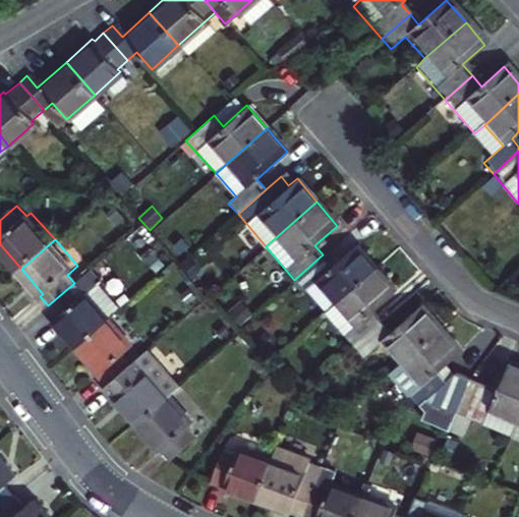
[(331,264),(323,254),(294,280),(323,312),(373,267),(354,244),(331,264)]
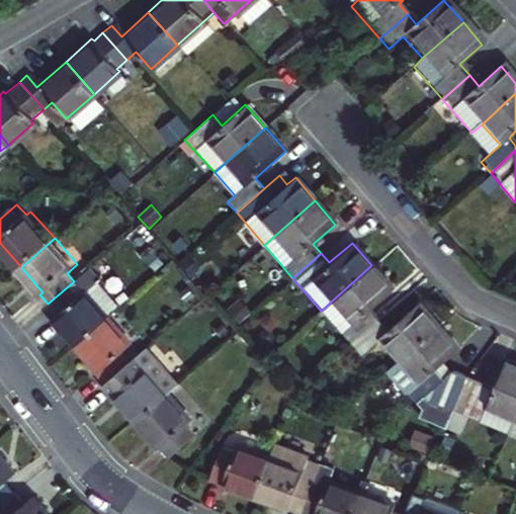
[(392,288),(371,265),(321,311),(350,343),(378,319),(369,309),(392,288)]
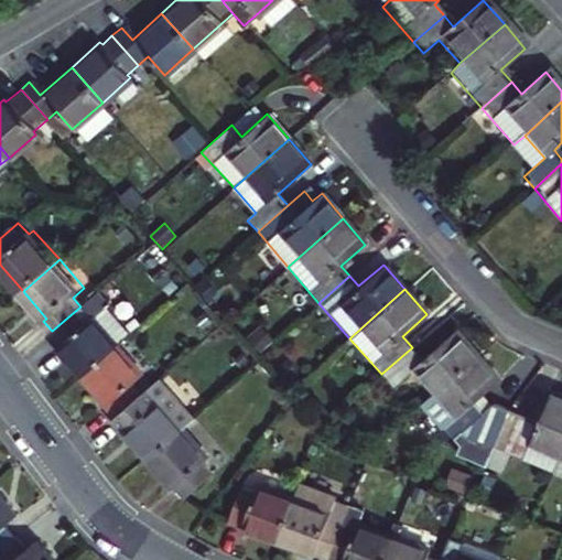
[(85,372),(119,342),(131,331),(108,305),(111,303),(100,290),(80,307),(52,331),(61,342),(60,343),(85,372)]
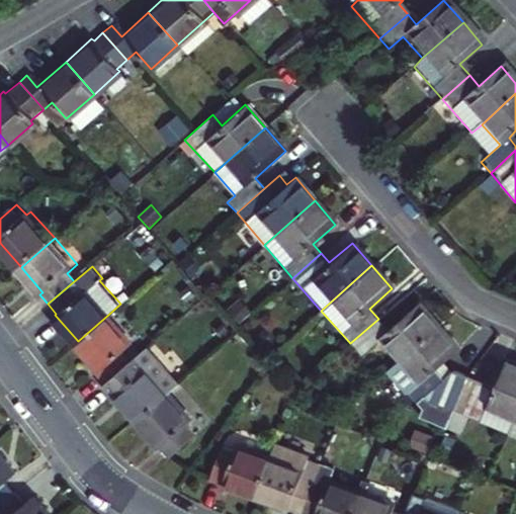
[(251,311),(240,297),(226,310),(238,323),(251,311)]
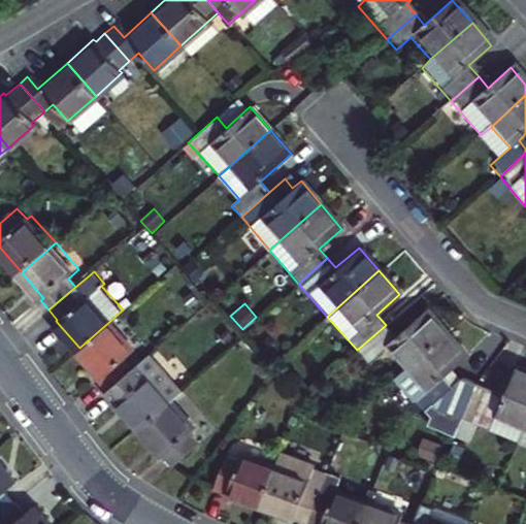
[(386,325),(357,350),(364,359),(383,342),(404,367),(446,331),(424,306),(393,334),(386,325)]
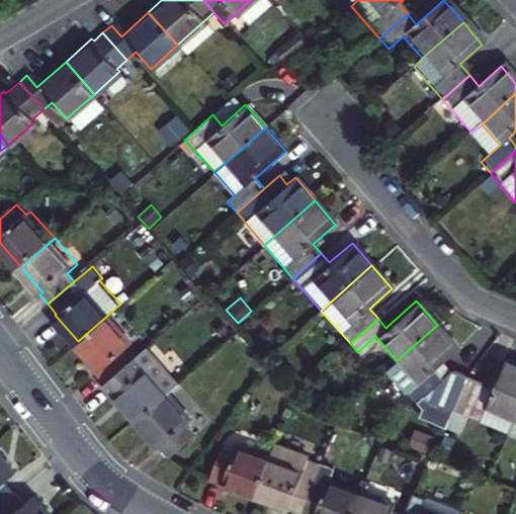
[(96,370),(106,382),(134,359),(124,349),(134,342),(109,314),(78,341),(99,367),(96,370)]
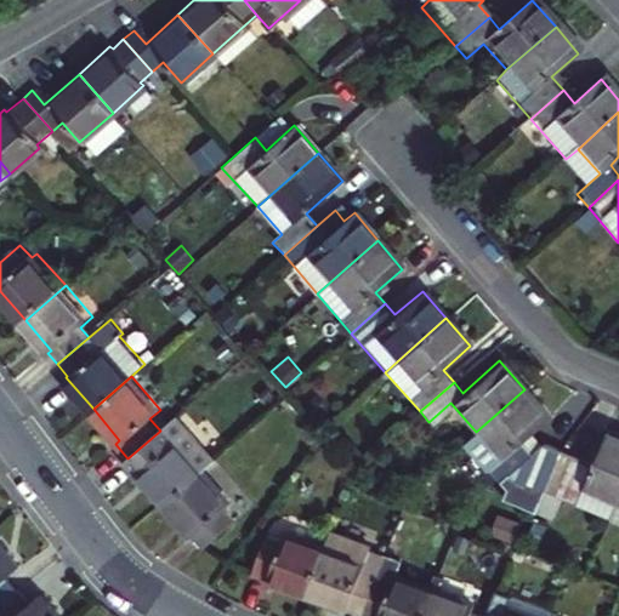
[(547,416),(524,389),(476,432),(460,445),(483,472),(486,471),(504,492),(501,498),(534,511),(557,451),(558,451),(541,444),(540,445),(529,432),(547,416)]
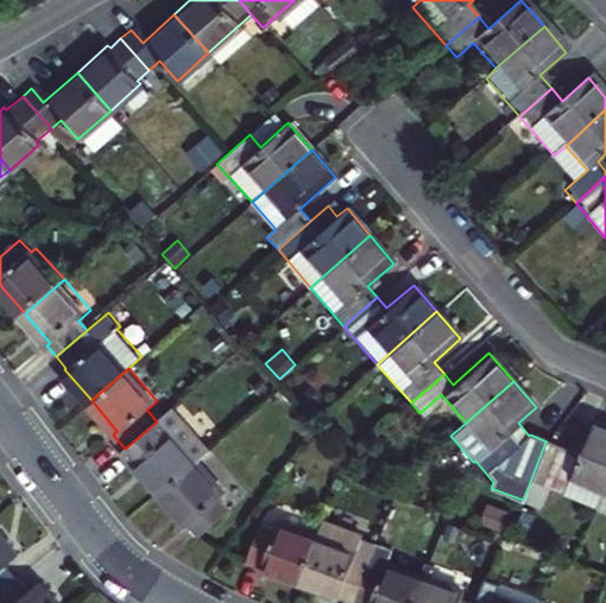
[(159,493),(197,459),(209,449),(174,407),(157,421),(125,449),(134,459),(132,461),(159,493)]
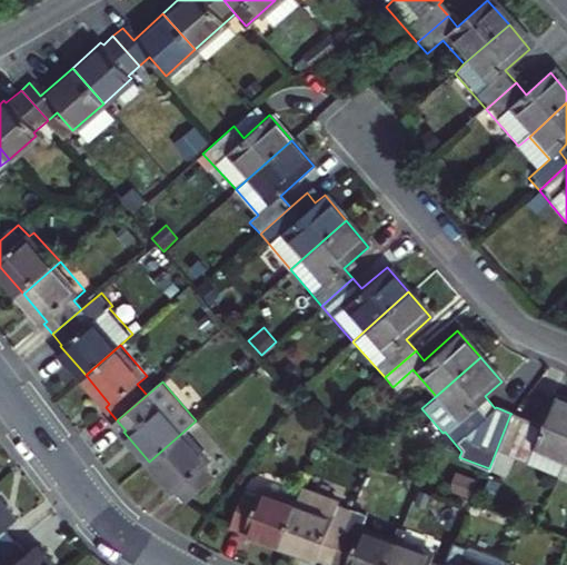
[(540,426),(510,414),(489,468),(505,475),(511,458),(557,476),(566,450),(566,400),(553,396),(540,426)]
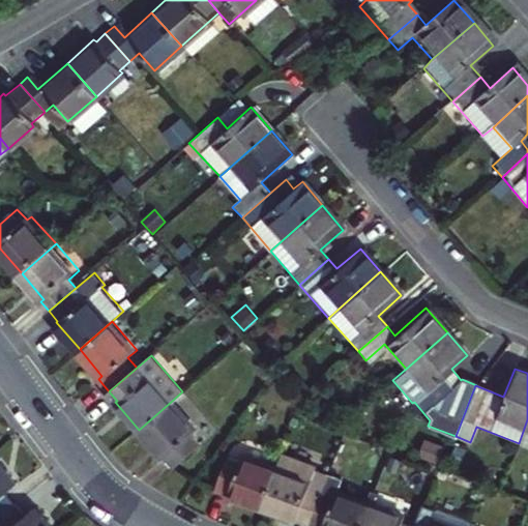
[(164,455),(174,467),(201,443),(191,431),(196,428),(172,401),(139,430),(162,457),(164,455)]
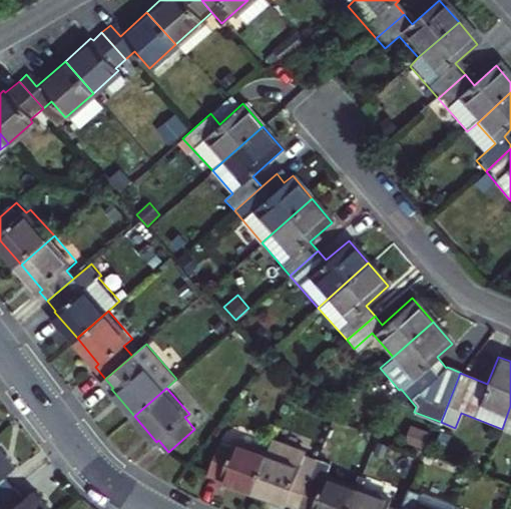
[(510,406),(502,429),(510,432),(510,406)]
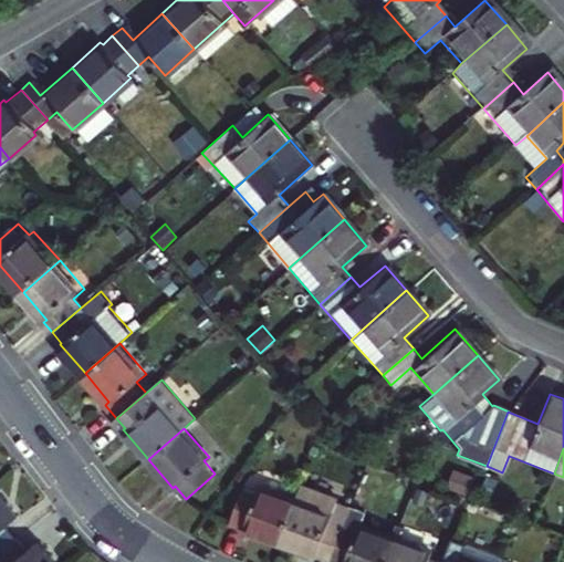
[(470,477),(448,469),(441,489),(463,497),(470,477)]
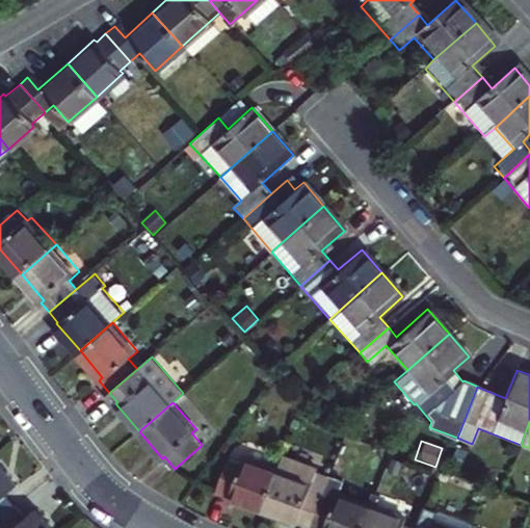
[(464,449),(454,445),(446,465),(456,468),(464,449)]
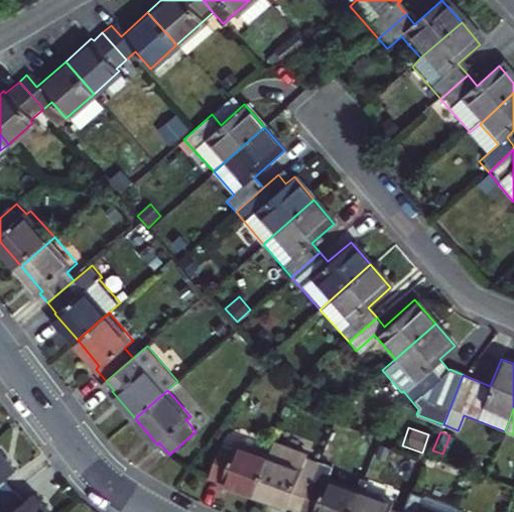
[(300,511),(317,464),(309,461),(310,457),(276,443),(270,459),(254,500),(282,511),(288,511),(288,510),(291,511),(300,511)]
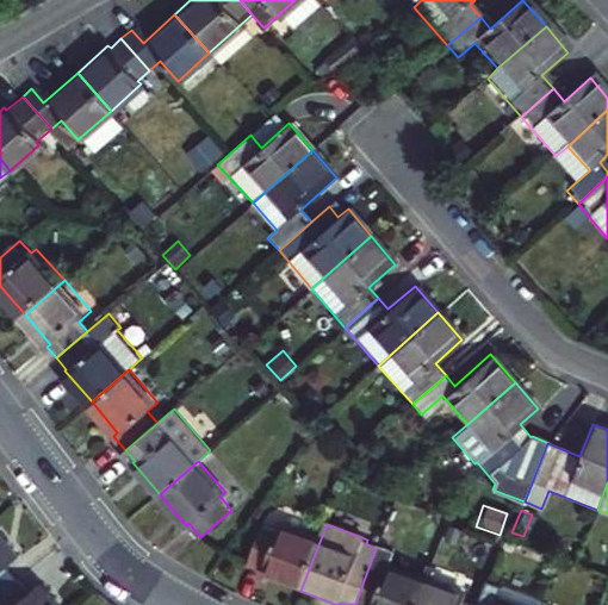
[(260,575),(301,591),(320,542),(280,526),(277,534),(262,528),(248,567),(261,572),(260,575)]
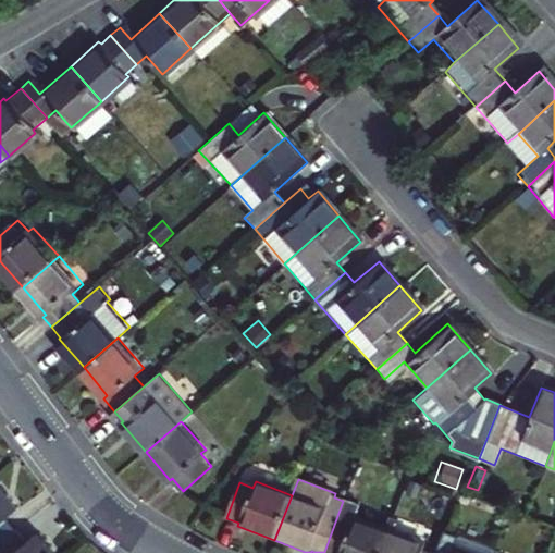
[(14,512),(0,493),(0,544),(14,532),(4,519),(14,512)]
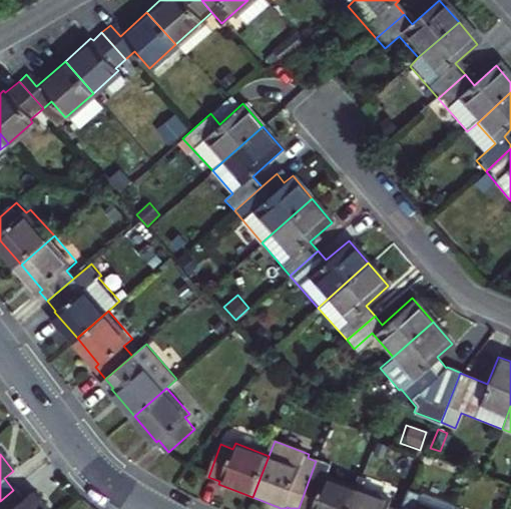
[(349,508),(357,489),(324,476),(328,466),(316,461),(299,508),(349,508)]
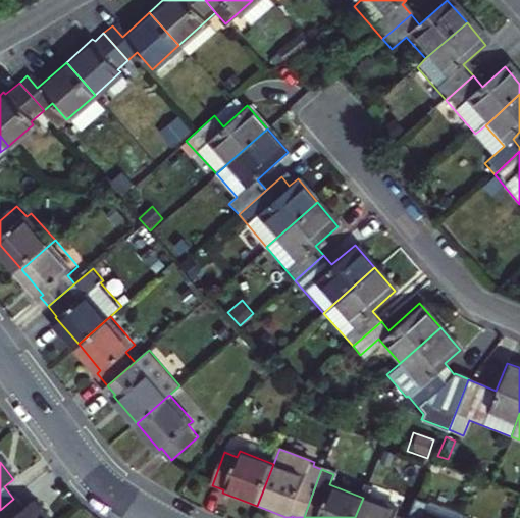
[(398,517),(395,516),(397,511),(363,498),(355,517),(398,517)]
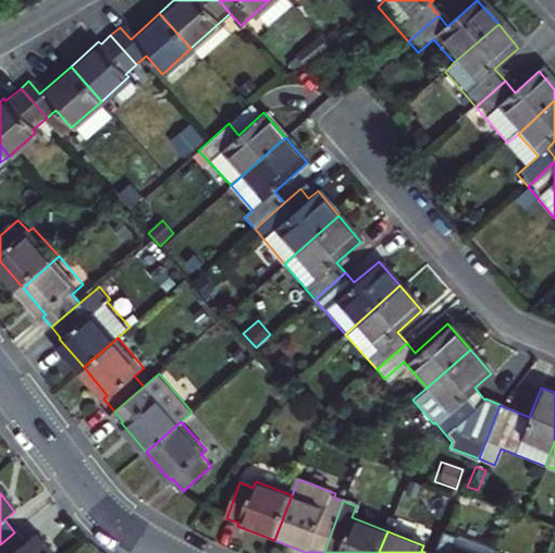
[(24,544),(14,532),(0,544),(0,552),(49,552),(35,536),(24,544)]
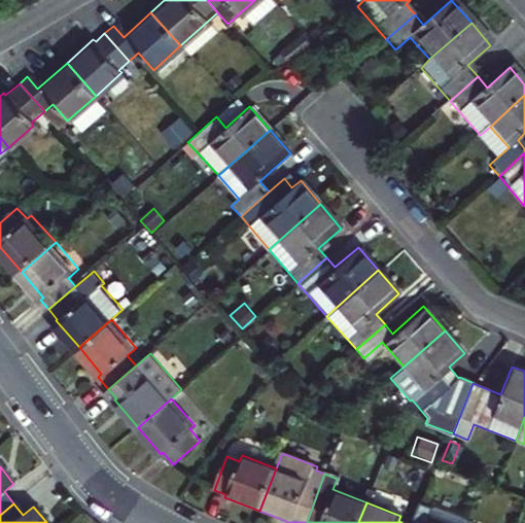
[(465,522),(466,520),(420,503),(413,522),(465,522)]
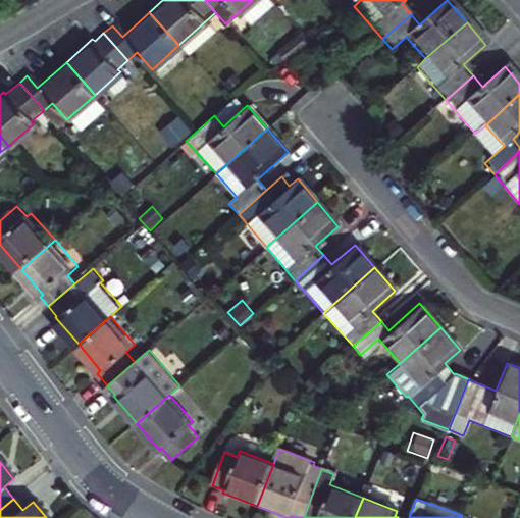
All buildings are outlined.
